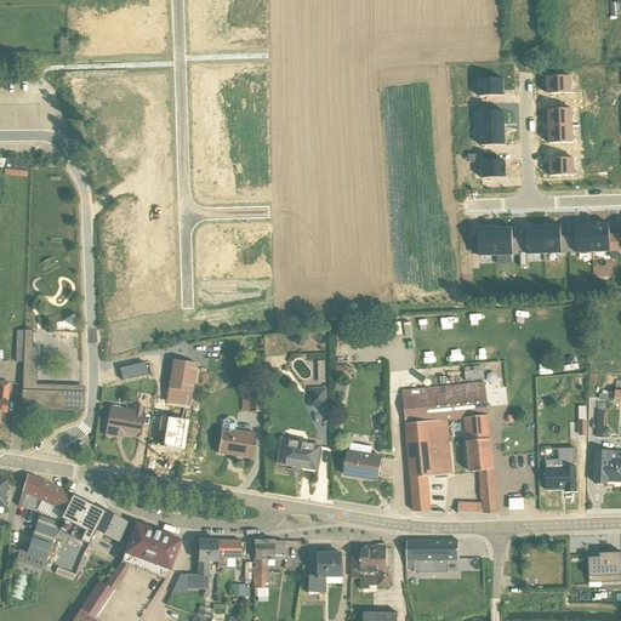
[(570,78),(546,78),(547,95),(571,95),(570,78)]
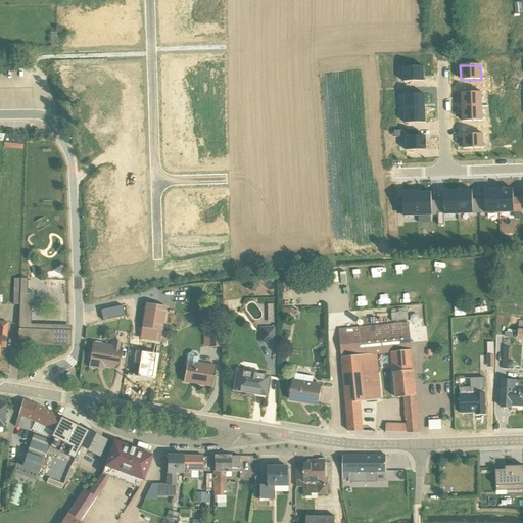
[(423,67),(402,67),(403,82),(424,82),(423,67)]
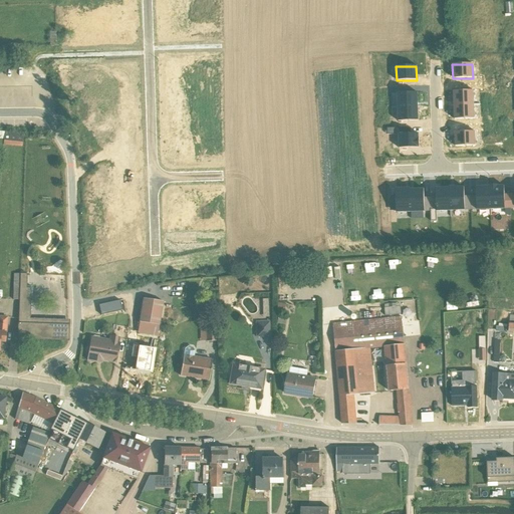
[(454,105),(474,105),(473,91),(453,91),(454,105)]
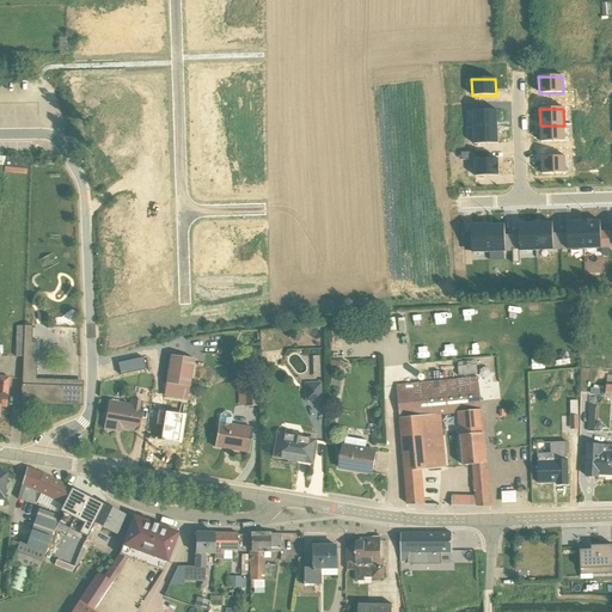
[(496,110),(472,111),(473,128),(497,128),(496,110)]
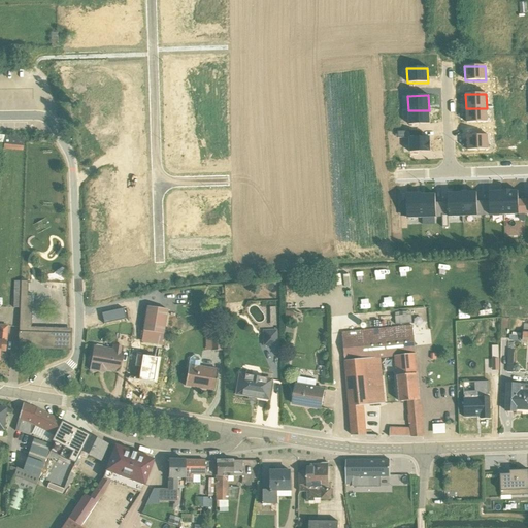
[(487,108),(466,108),(466,123),(487,123),(487,108)]
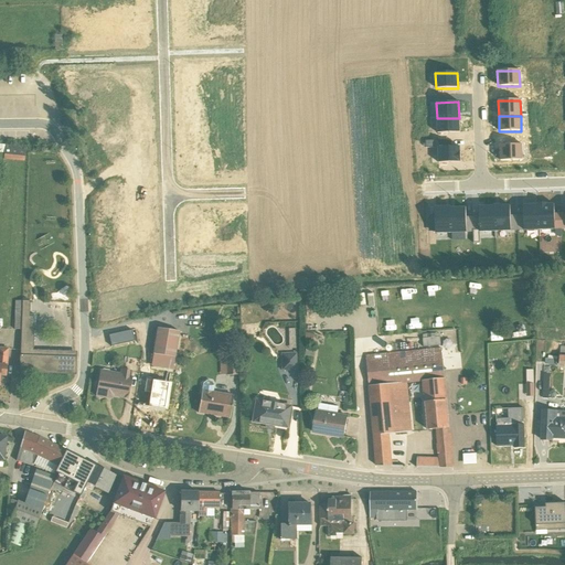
[(459,118),(437,118),(437,134),(459,132),(459,118)]
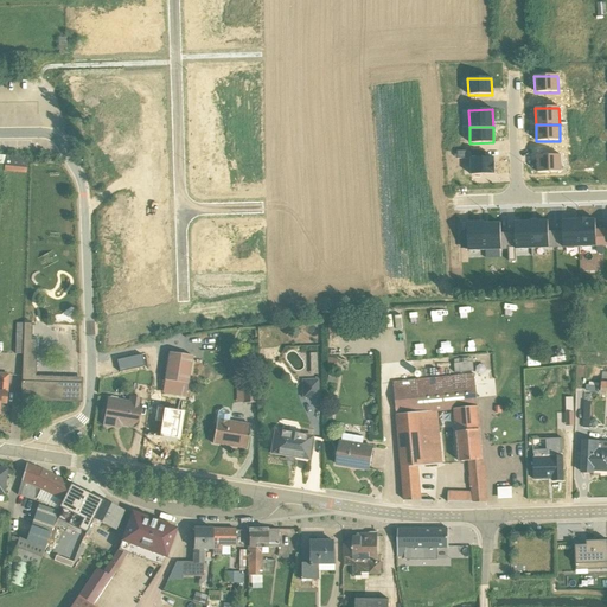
[(560,155),(537,157),(537,173),(561,172),(560,155)]
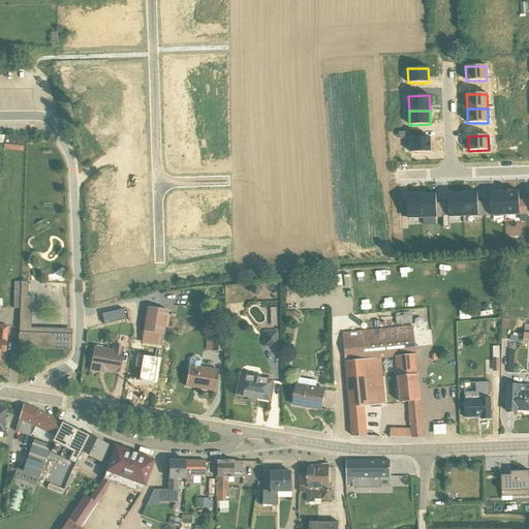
[(4,136),(3,145),(3,150),(22,152),(23,141),(17,139),(17,138),(4,136)]
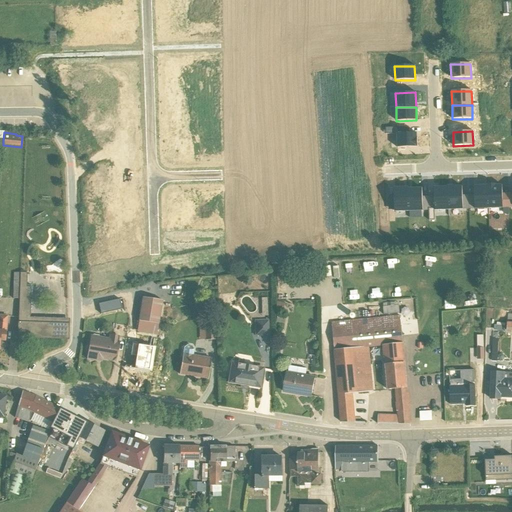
[(397,134),(397,148),(417,147),(416,133),(397,134)]
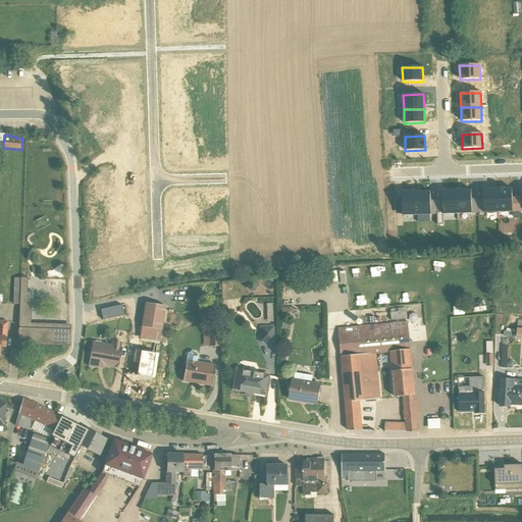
[(505,188),(497,189),(497,190),(498,213),(513,212),(512,189),(505,189),(505,188)]
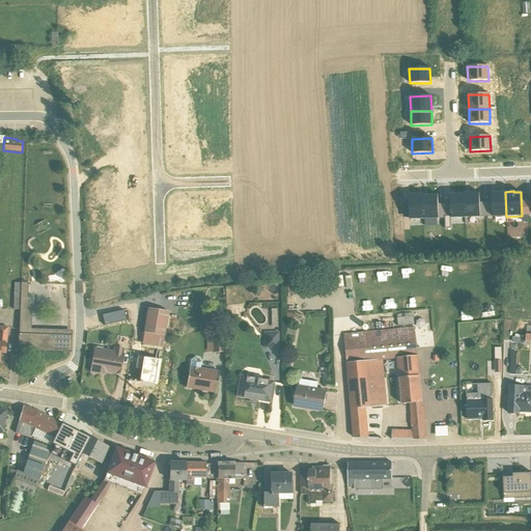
[(464,193),(464,194),(465,218),(480,218),(479,194),(470,194),(470,193),(464,193)]
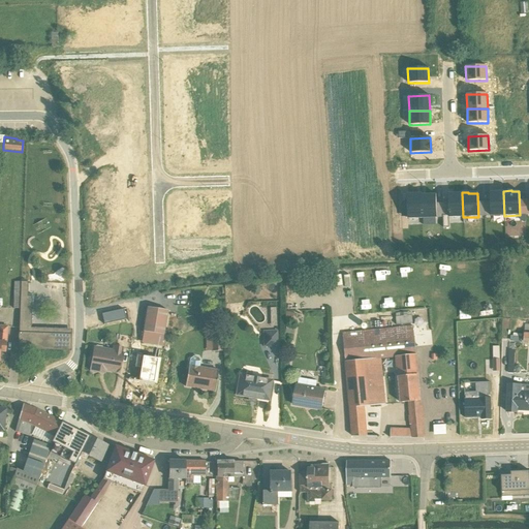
[(503,192),(490,192),(490,217),(504,216),(503,192)]
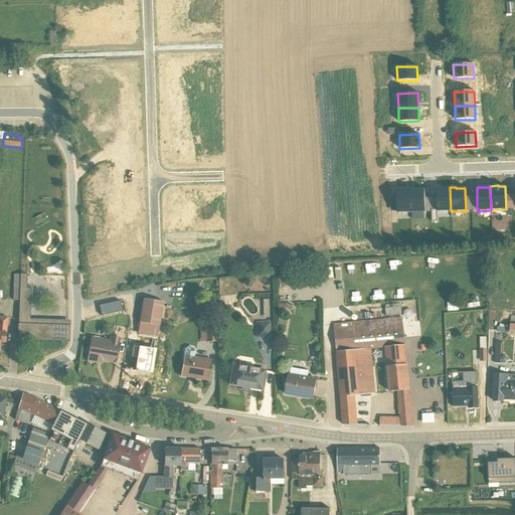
[(450,188),(437,189),(437,212),(451,211),(450,188)]
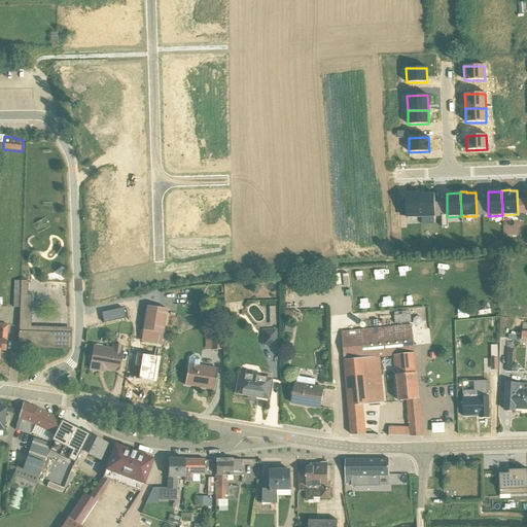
[(420,194),(406,194),(406,218),(420,218),(420,195),(420,194)]
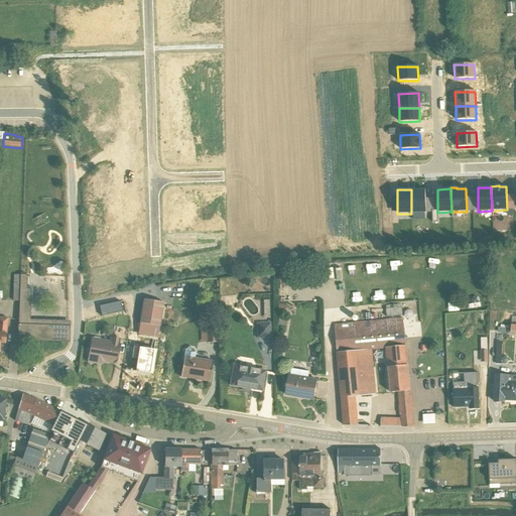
[(425,189),(411,190),(411,214),(425,214),(425,189)]
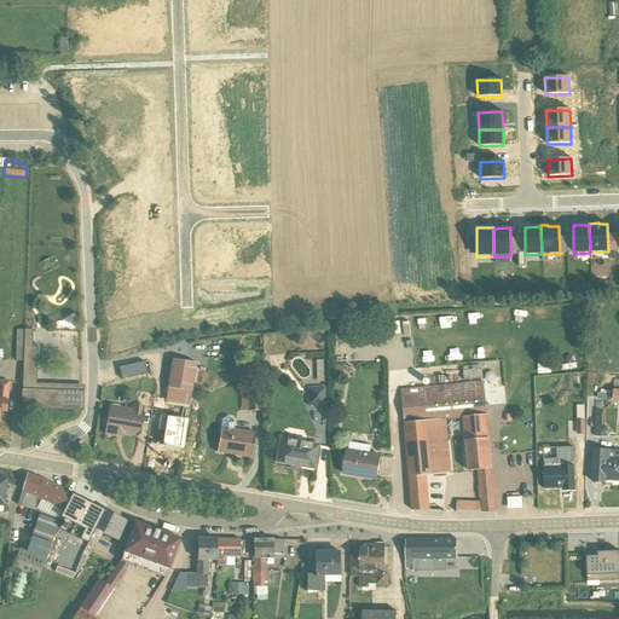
[(24,330),(23,363),(21,408),(81,410),(82,387),(35,386),(36,374),(38,374),(39,348),(32,347),(33,330),(30,330),(30,328),(24,328),(24,330)]
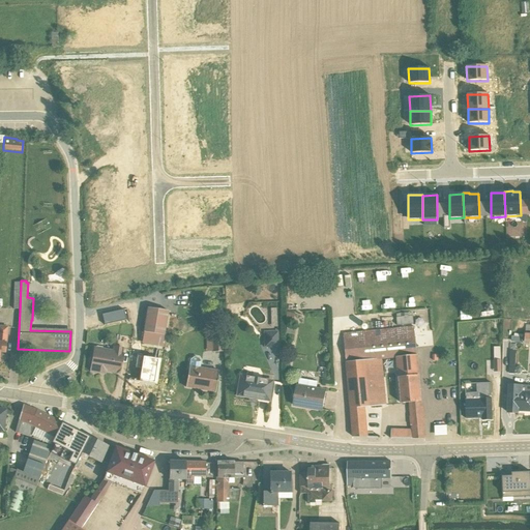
[(168,312),(146,307),(143,332),(164,335),(168,312)]
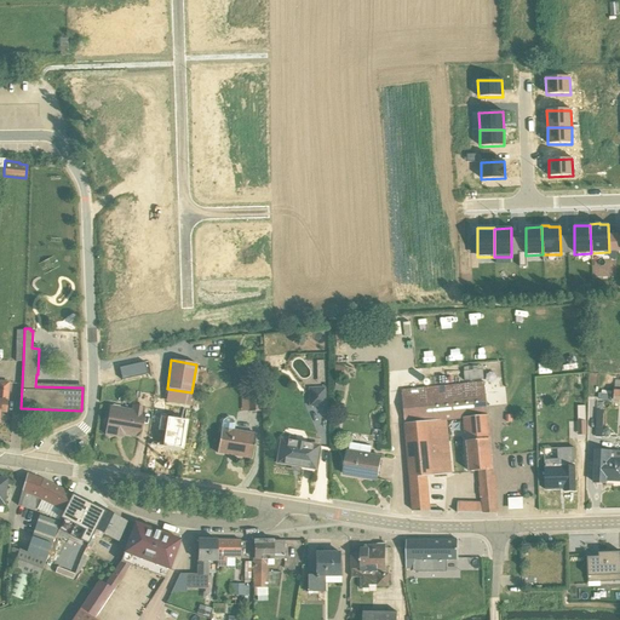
[(119,368),(121,382),(147,375),(144,362),(119,368)]
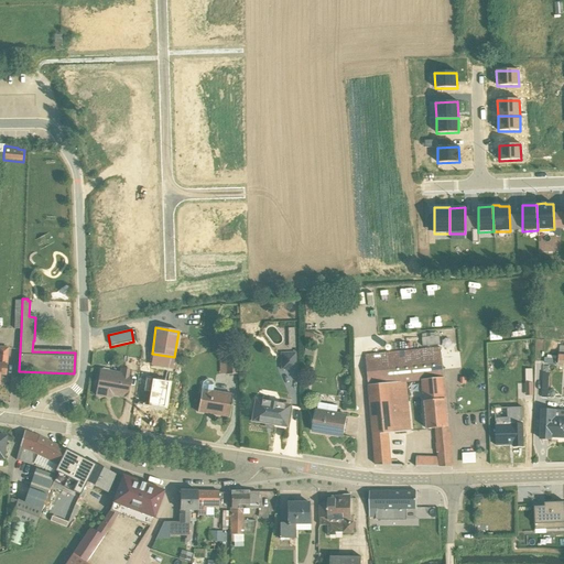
[(228,345),(224,345),(224,351),(226,351),(226,358),(218,359),(219,375),(237,373),(237,358),(229,358),(229,350),(228,350),(228,345)]
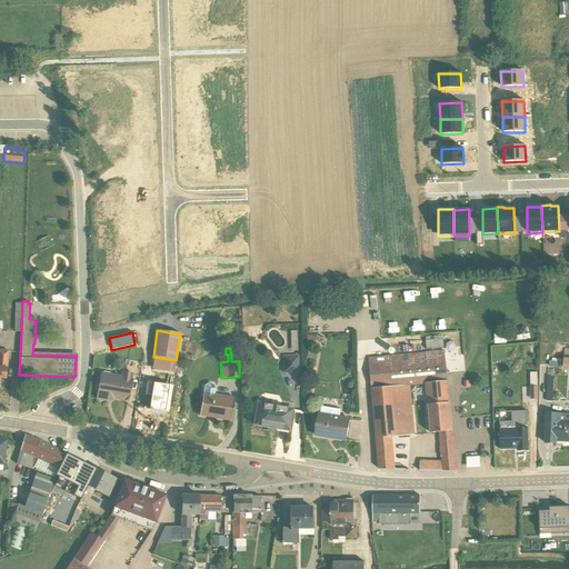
[(447,381),(443,351),(368,358),(370,388),(370,389),(379,469),(393,470),(392,438),(413,436),(408,386),(425,383),(447,381)]
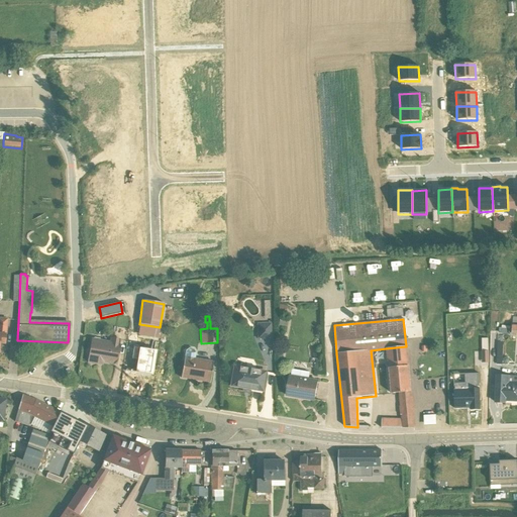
[(256,324),(256,339),(272,339),(271,331),(273,330),(273,325),(271,325),(271,323),(256,324)]
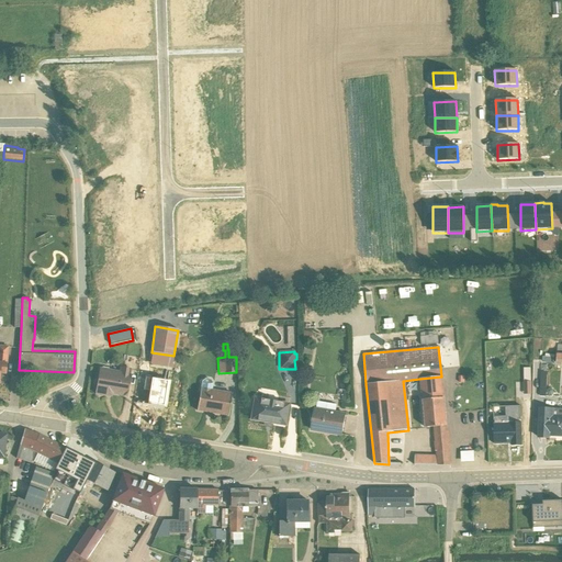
[(149,366),(171,369),(173,356),(152,352),(149,366)]
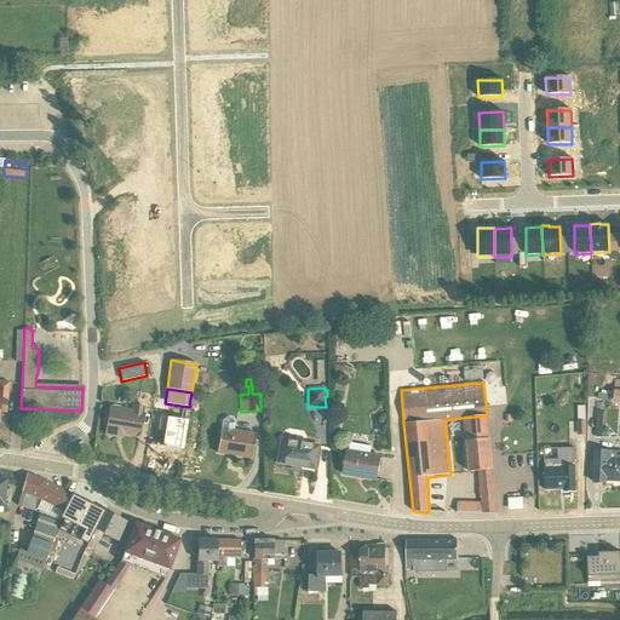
[(598,394),(597,400),(610,402),(610,392),(601,391),(601,395),(598,394)]
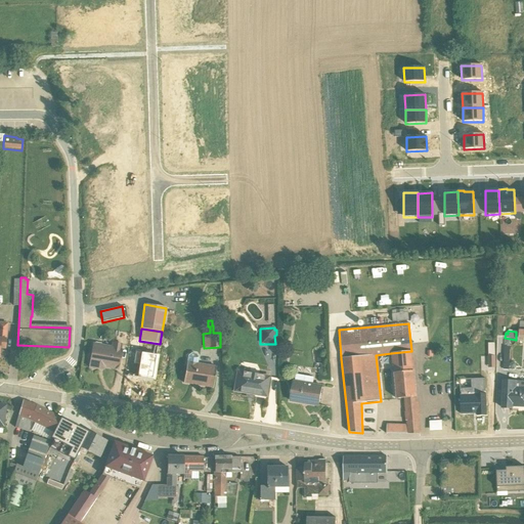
[(118,369),(122,345),(112,343),(111,347),(92,344),(89,367),(98,369),(99,366),(118,369)]
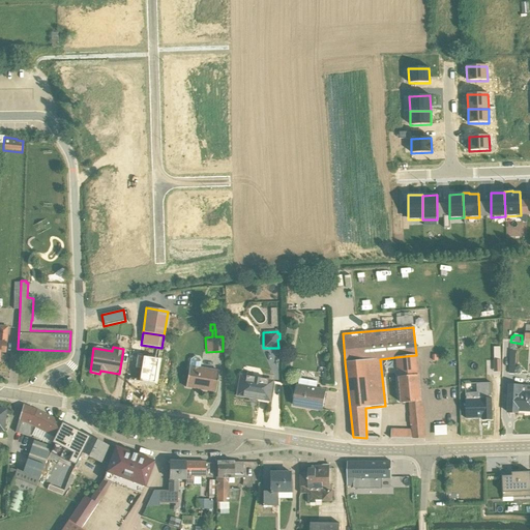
[(417,356),(416,355),(395,357),(401,404),(420,402),(417,356)]
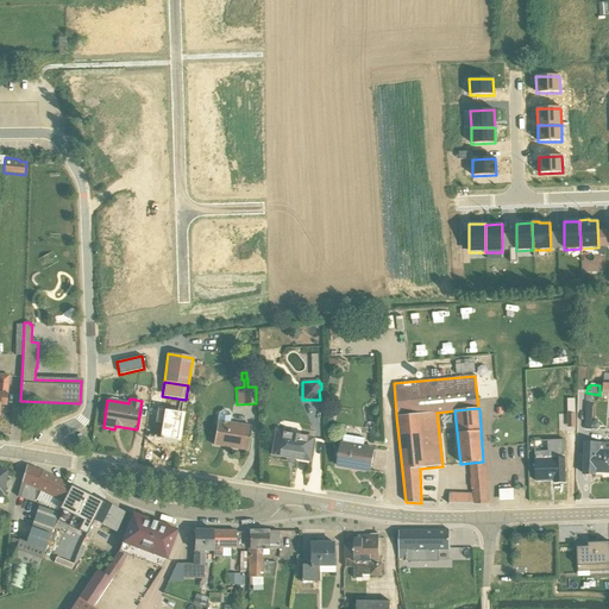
[(181,413),(157,409),(155,424),(162,425),(159,439),(176,441),(181,413)]
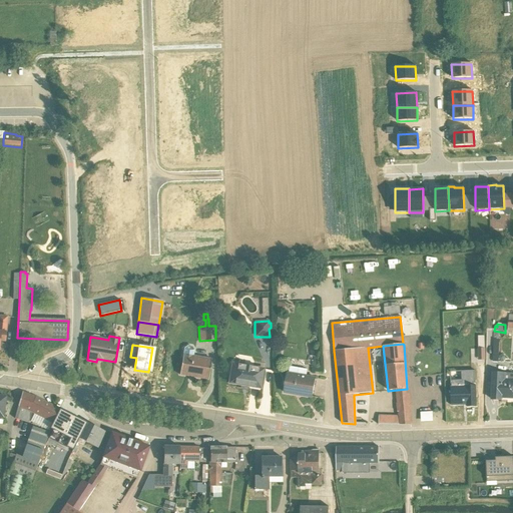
[(187,346),(183,349),(179,375),(207,380),(210,359),(193,356),(194,351),(191,347),(187,346)]
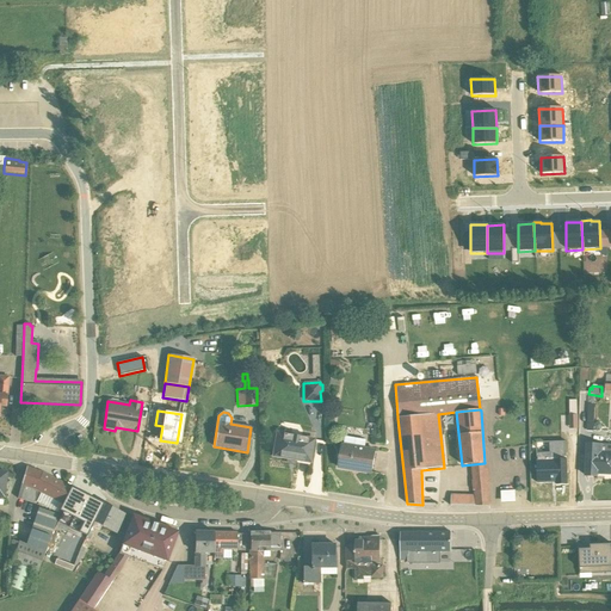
[(534,431),(554,430),(554,419),(534,420),(534,431)]
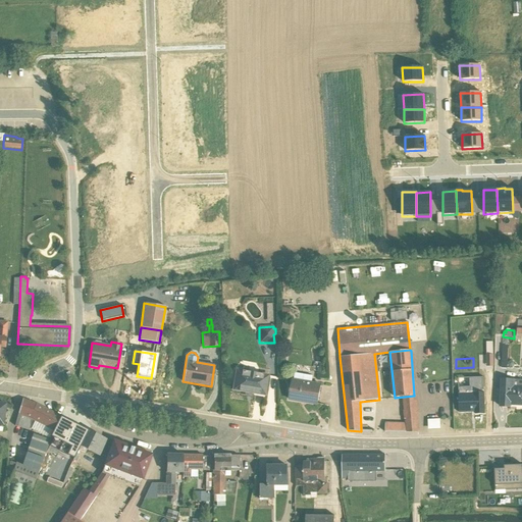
[(249,371),(236,369),(233,377),(232,378),(231,381),(233,384),(232,390),(244,393),(244,396),(253,398),(253,394),(264,396),(268,375),(256,372),(254,371),(250,370),(249,371)]
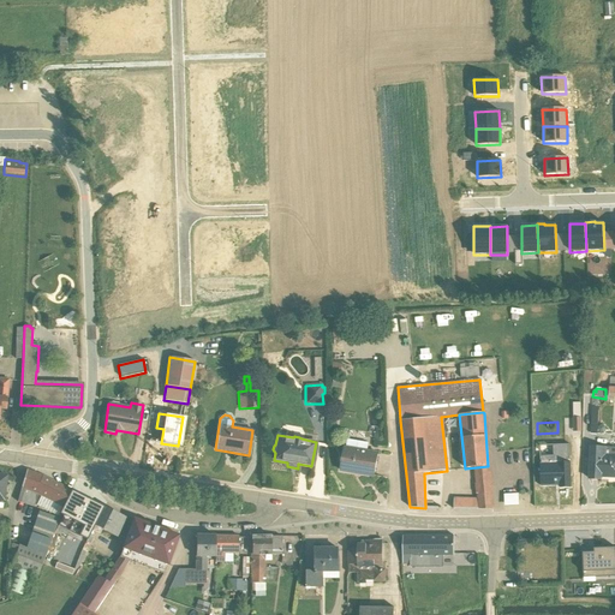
[(347,442),(346,447),(345,447),(340,471),(374,477),(377,453),(366,451),(368,446),(366,443),(348,441),(347,442)]
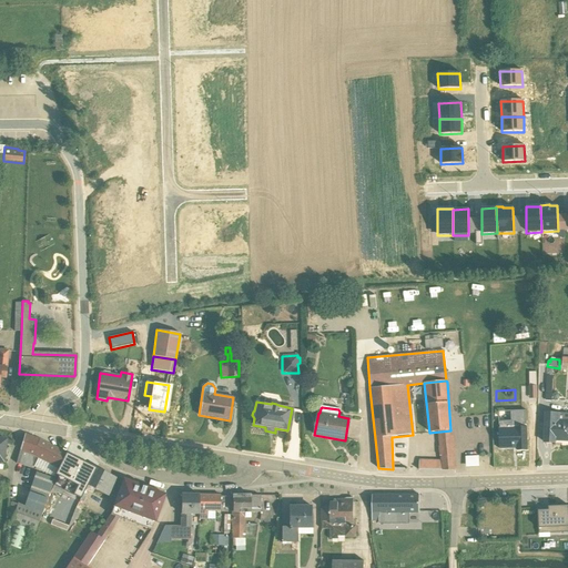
[(546,413),(544,443),(554,443),(554,440),(567,440),(567,414),(559,414),(546,413)]
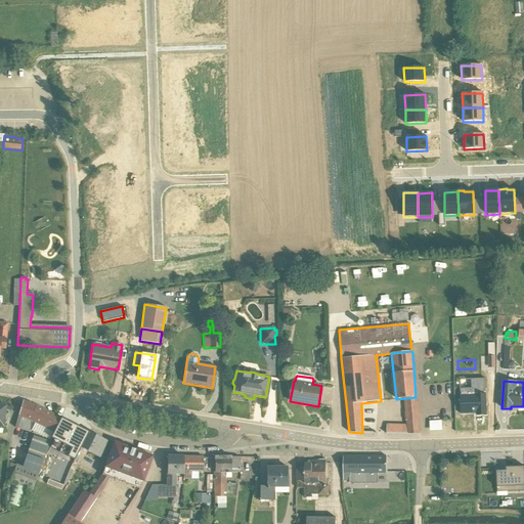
[(477,388),(467,388),(467,394),(461,394),(461,415),(477,413),(477,416),(486,416),(485,394),(477,394),(477,388)]
